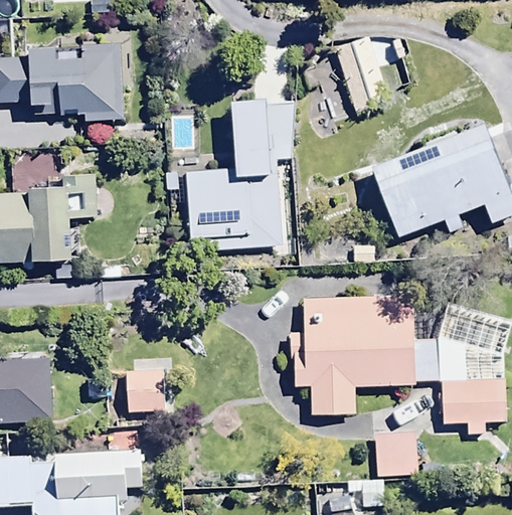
[(367,37),(335,48),(357,114),(389,103),(367,37)]
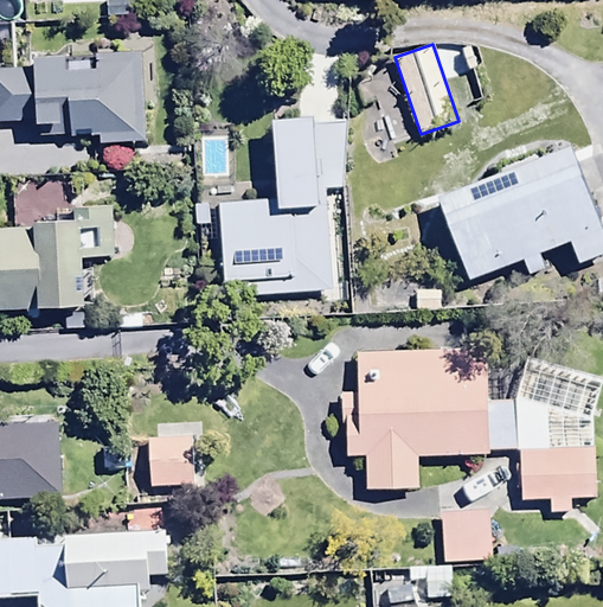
[(0,125),(45,123),(46,135),(102,133),(102,141),(149,139),(145,51),(97,52),(97,63),(66,64),(66,50),(33,51),(33,68),(0,69),(0,125)]
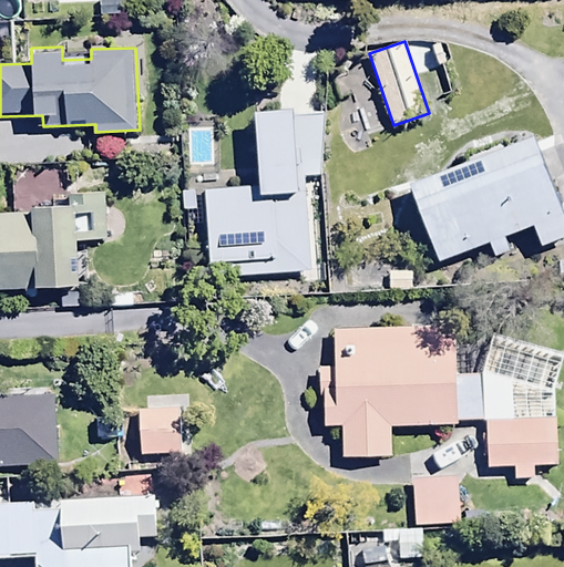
[(563,196),(539,130),(409,178),(437,256),(488,237),(493,251),(511,245),(505,227),(534,216),(544,240),(563,232),(563,196)]
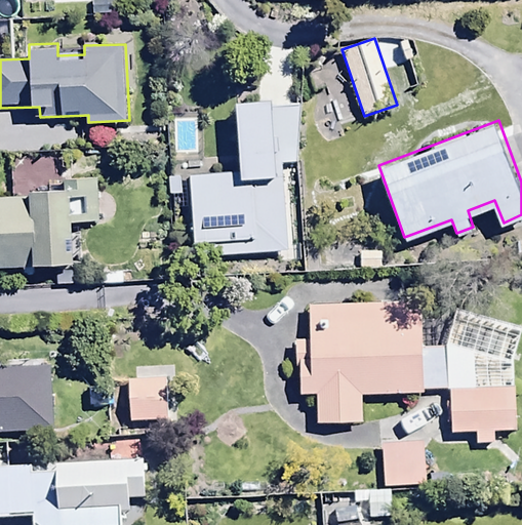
[(63,176),(63,186),(28,188),(28,197),(0,197),(0,267),(75,265),(74,221),(98,221),(96,174),(63,176)]
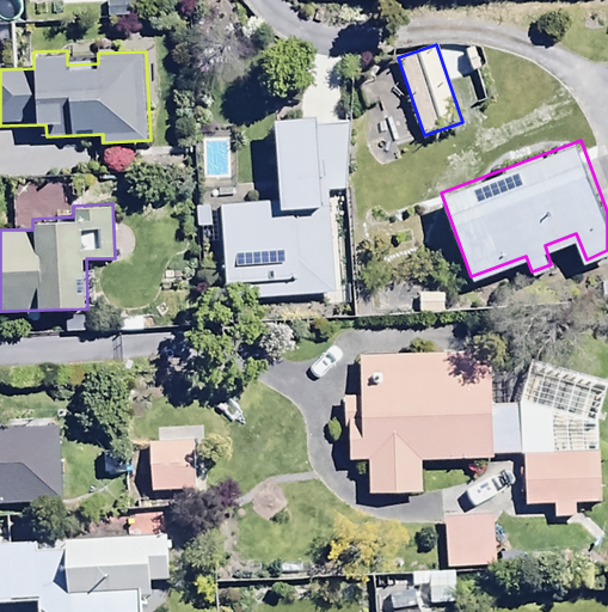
[(607,378),(530,356),(519,399),(493,401),(491,346),(360,352),(361,393),(342,395),(343,423),(348,423),(350,459),(369,458),(370,493),(424,490),(423,460),(523,456),(526,507),(554,506),(556,516),(577,515),(576,505),(602,503),(597,417),(607,386),(607,378)]
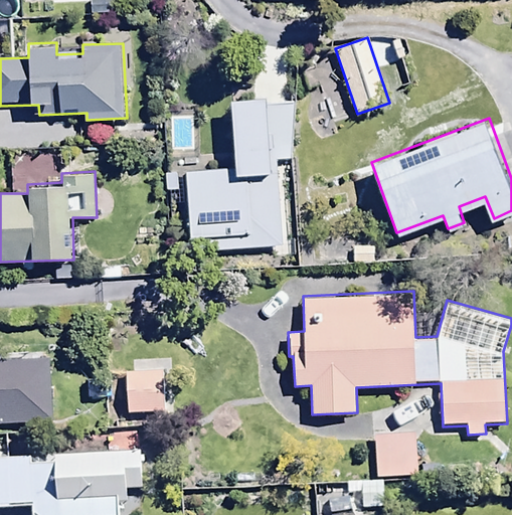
[(0,425),(55,423),(52,360),(0,362),(0,425)]
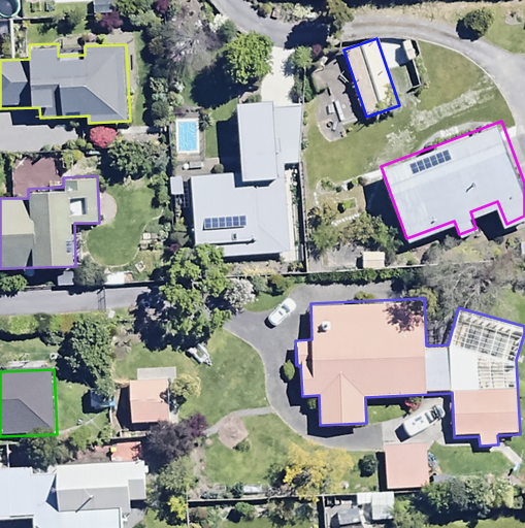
[(170,424),(167,377),(129,381),(132,441),(161,439),(160,424),(170,424)]
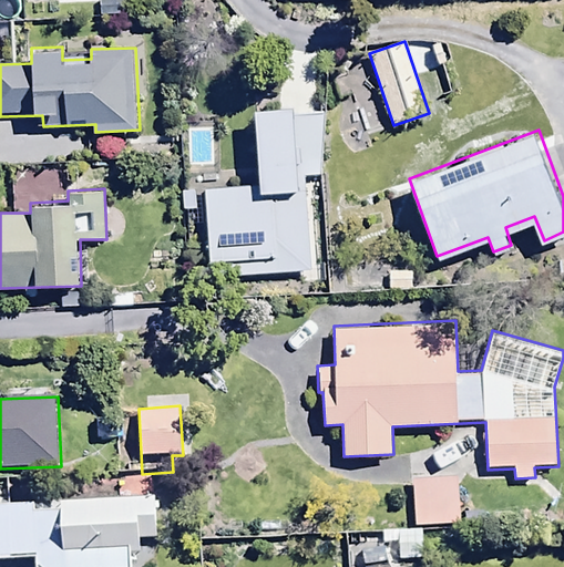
[(140,543),(157,542),(155,497),(60,500),(60,506),(36,507),(34,502),(0,504),(0,557),(37,556),(37,566),(133,566),(132,554),(140,554),(140,543)]
